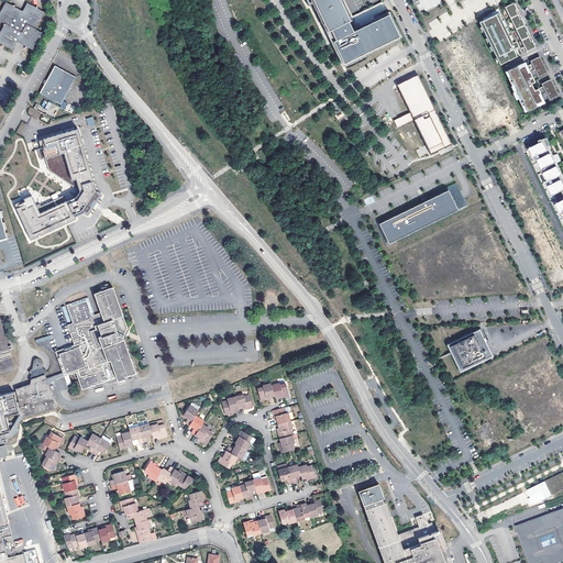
[(309,0),(343,67),(404,37),(390,11),(356,28),(355,25),(353,20),(342,0),(309,0)]
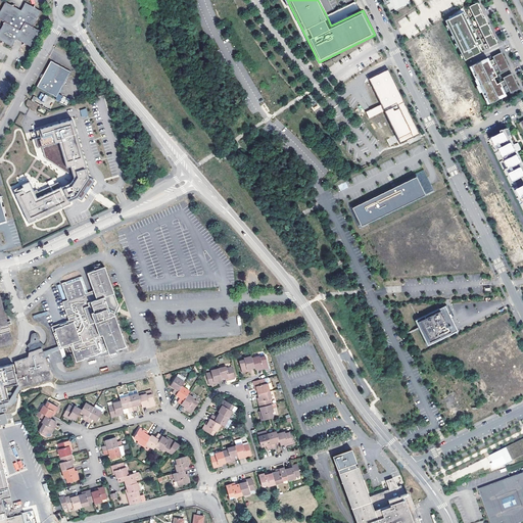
[(5,2),(0,11),(0,19),(4,22),(0,29),(0,40),(2,41),(11,46),(16,39),(25,43),(32,47),(41,32),(33,27),(41,11),(35,7),(26,2),(20,10),(11,5),(5,2)]
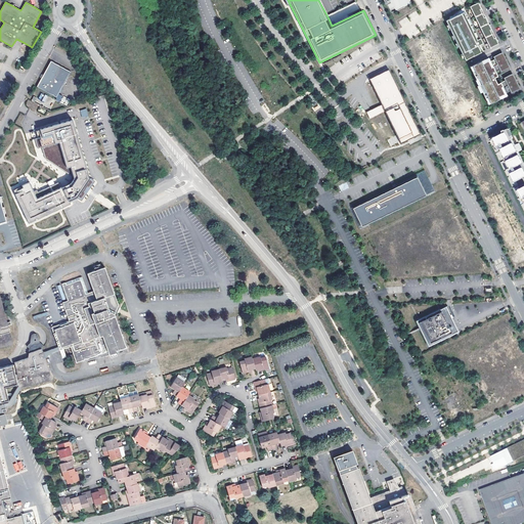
[(479,4),(471,8),(490,48),(498,44),(496,40),(480,7),(479,4)]
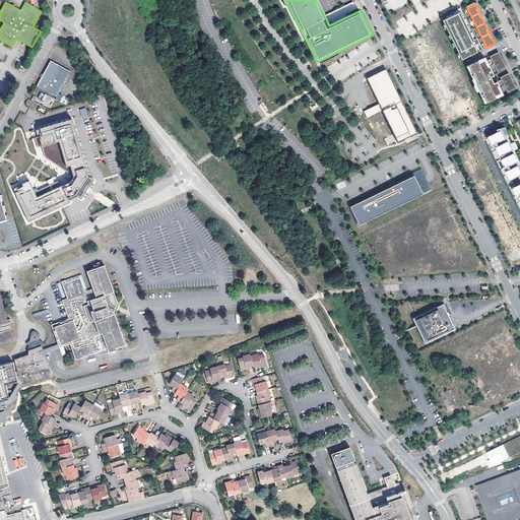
[(446,16),(447,18),(460,12),(474,41),(476,40),(460,7),(446,16)]
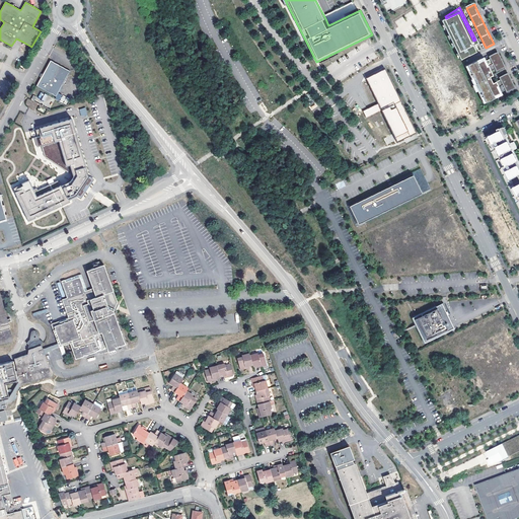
[(446,18),(442,20),(460,60),(478,51),(476,46),(475,44),(477,43),(476,40),(475,40),(473,41),(459,12),(446,18)]
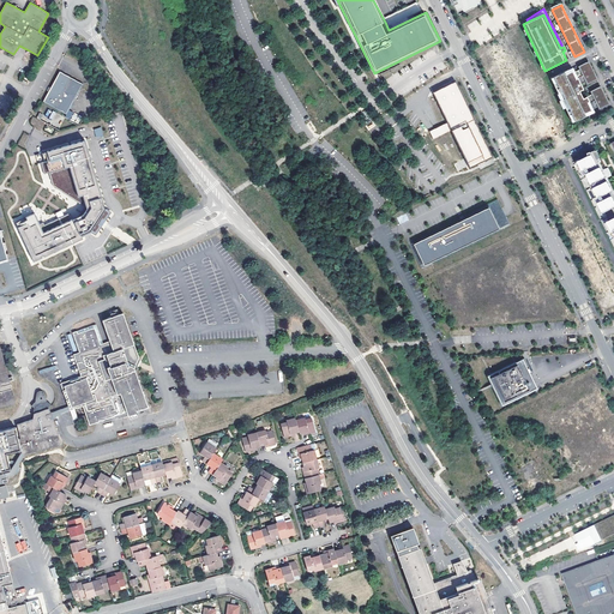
[(572,67),(551,78),(572,122),(594,112),(593,109),(597,107),(608,101),(602,89),(591,95),(583,98),(579,91),(583,89),(581,84),(585,82),(596,77),(590,64),(579,70),(573,72),(572,67)]
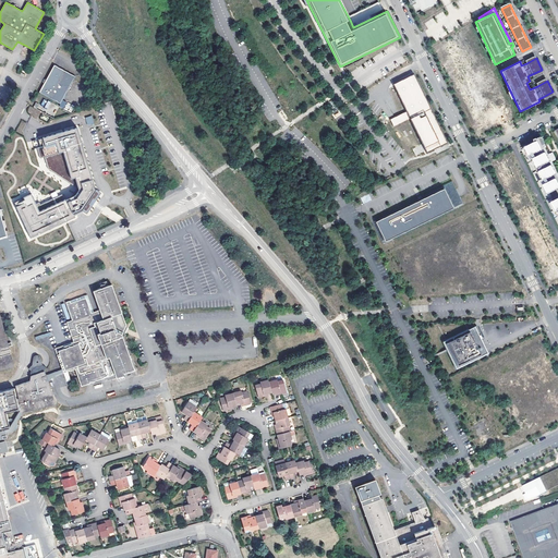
[(44,83),(39,92),(60,104),(75,76),(55,65),(46,80),(45,82),(44,83)]
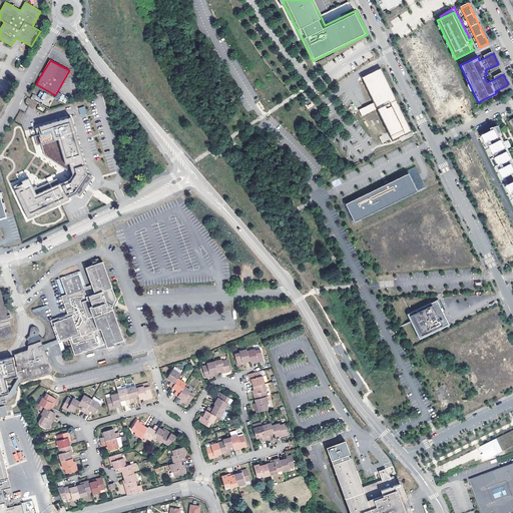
[(412,131),(381,67),(362,77),(374,103),(377,109),(393,140),(412,131)]
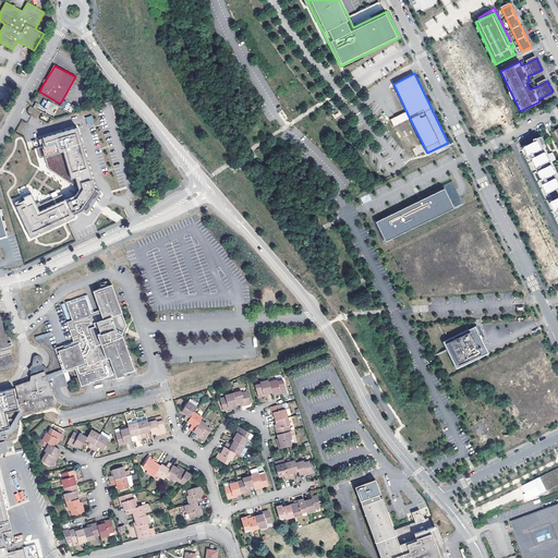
[(44,108),(48,109),(50,101),(44,99),(41,105),(45,106),(44,108)]
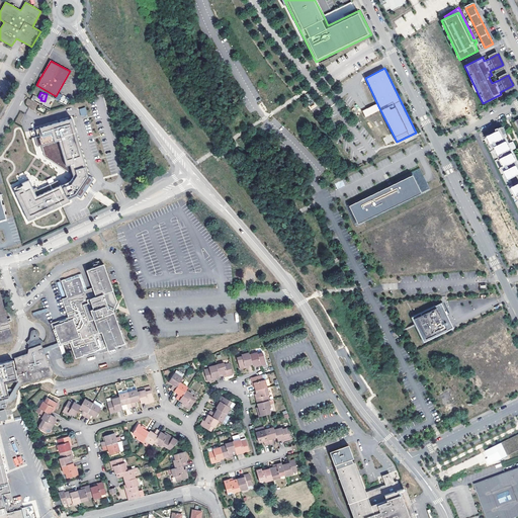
[(380,110),(377,104),(363,111),(366,117),(380,110)]
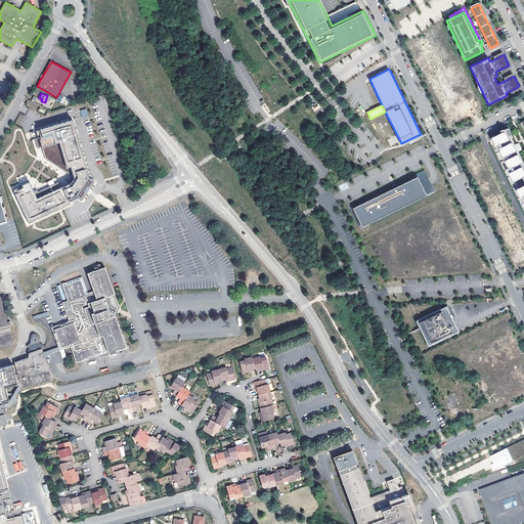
[(22,191),(14,194),(29,223),(71,204),(69,202),(78,198),(90,179),(73,120),(40,129),(42,136),(35,138),(38,148),(45,146),(59,142),(67,168),(71,167),(73,178),(71,183),(62,187),(38,199),(34,191),(30,182),(19,186),(22,191)]
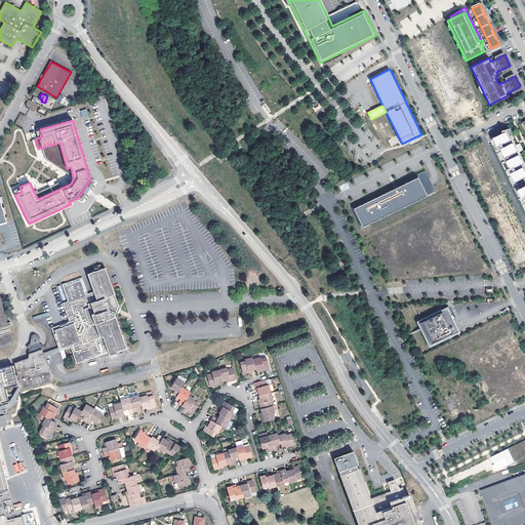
[(510,129),(490,138),(524,210),(524,160),(521,152),(517,145),(515,138),(510,129)]
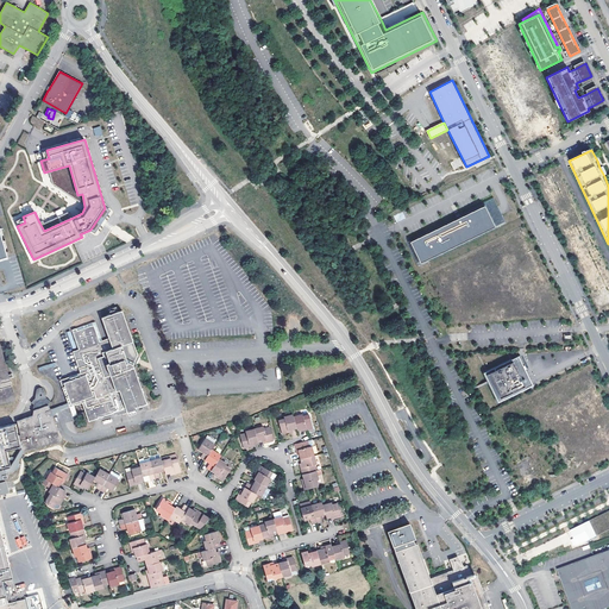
[(459,157),(450,163),(454,170),(463,165),(459,157)]
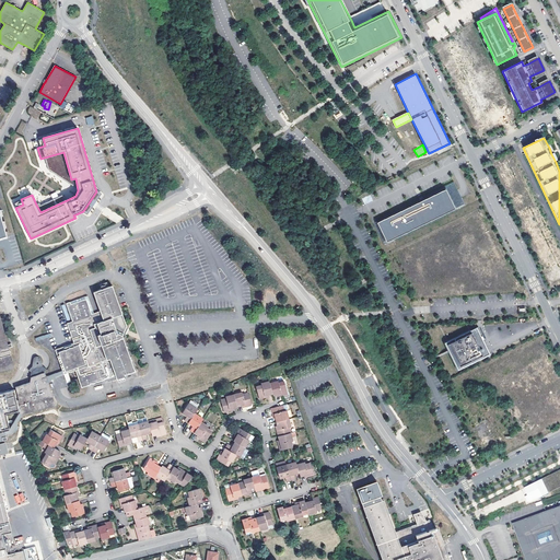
[(63,152),(48,156),(53,172),(78,190),(76,178),(71,179),(63,152)]
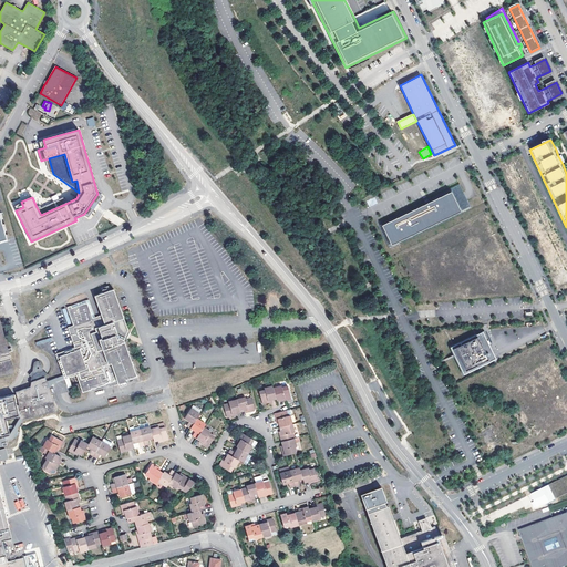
[(461,208),(392,244),(393,246),(472,206),(461,184),(451,189),(461,208)]
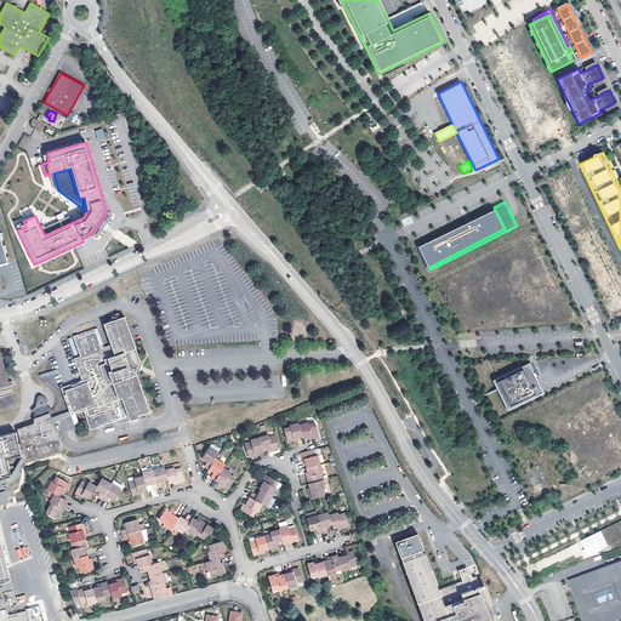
[(456,226),(419,245),(429,267),(505,228),(494,208),(478,215),(456,226)]
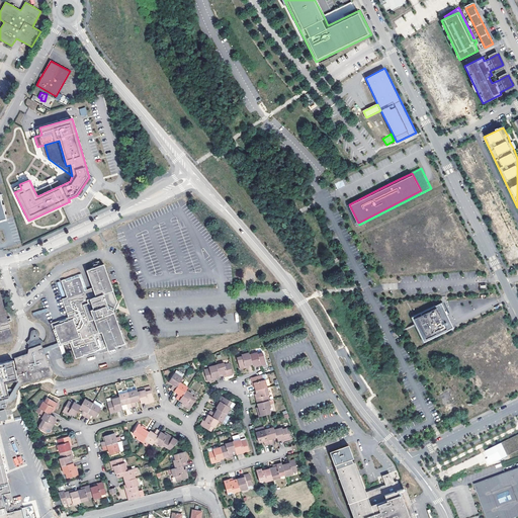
[(33,189),(37,196),(62,185),(59,180),(38,189),(37,187),(33,189)]
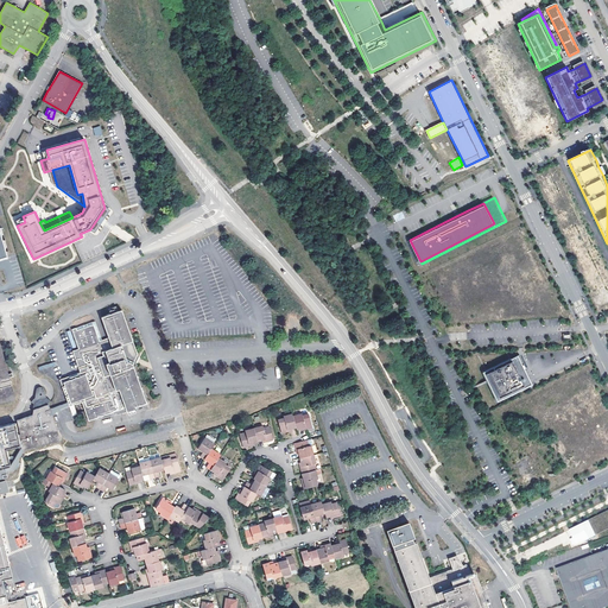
[(48,405),(51,417),(55,416),(56,412),(68,407),(70,413),(74,411),(70,401),(78,399),(86,417),(107,409),(105,403),(107,401),(109,407),(113,406),(116,416),(135,410),(134,406),(145,403),(132,366),(134,365),(133,362),(135,356),(118,311),(97,320),(107,342),(100,346),(92,323),(69,333),(75,348),(69,350),(76,369),(55,377),(64,399),(48,405)]
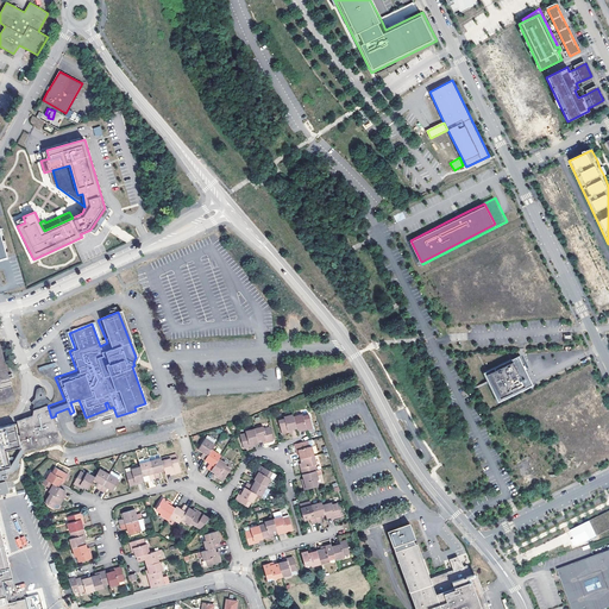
[(484,372),(498,401),(537,383),(527,364),(525,364),(520,355),(484,372)]
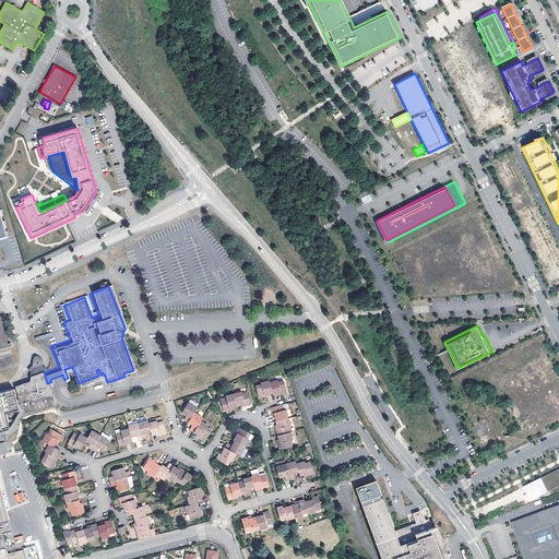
[(0,372),(6,371),(11,368),(8,356),(10,356),(9,352),(7,352),(6,348),(9,348),(8,345),(6,345),(0,328),(0,372)]
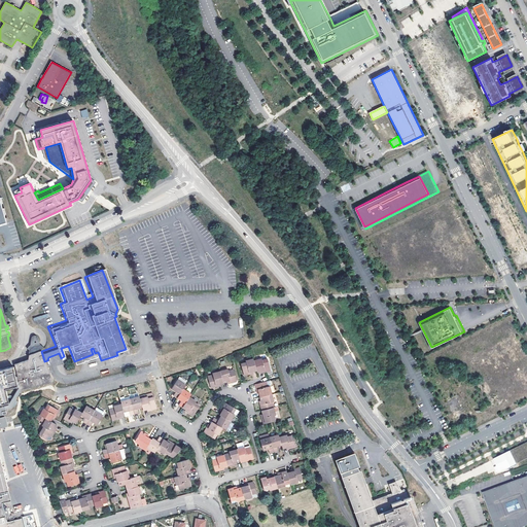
[(25,354),(39,350),(38,348),(39,347),(40,340),(37,340),(33,339),(32,342),(30,343),(26,340),(23,345),(26,347),(24,352),(23,354),(25,354)]
